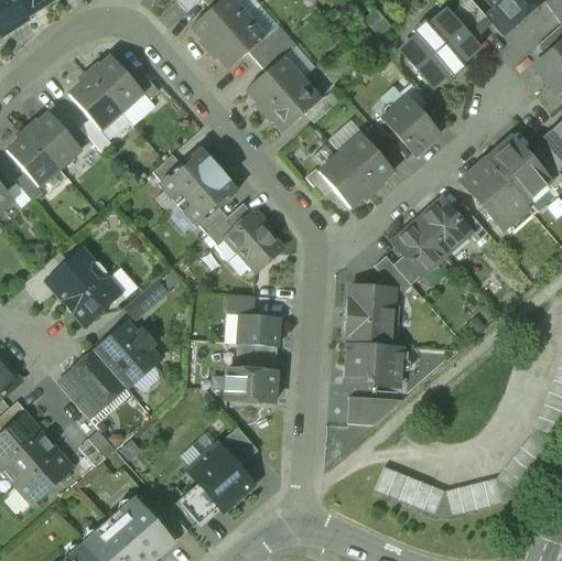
[(22,15),(13,0),(11,0),(9,1),(8,0),(0,0),(0,28),(3,34),(28,19),(24,13),(22,15)]
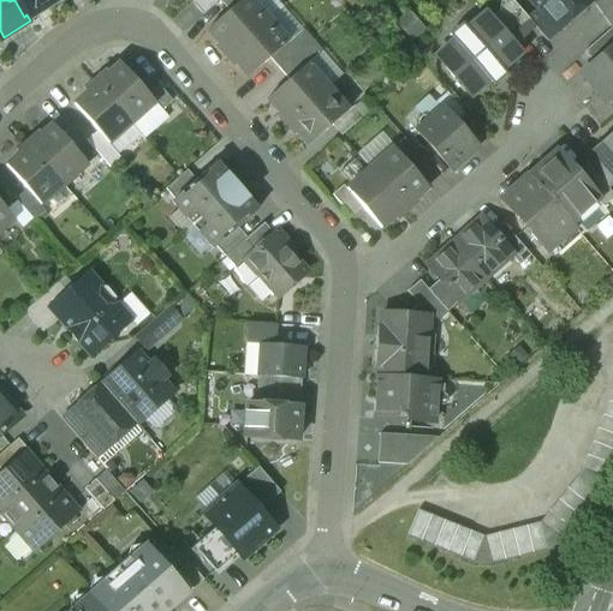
[(9,0),(10,1),(12,0),(15,0),(24,17),(27,15),(49,0),(9,0)]
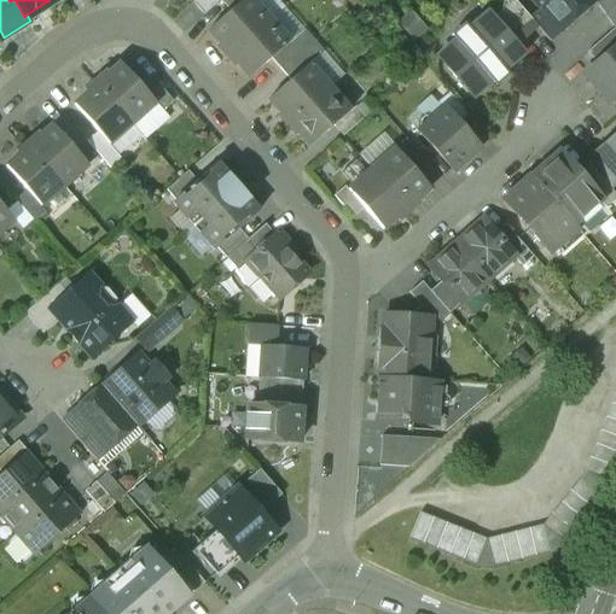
[(195,0),(205,12),(220,0),(195,0)]
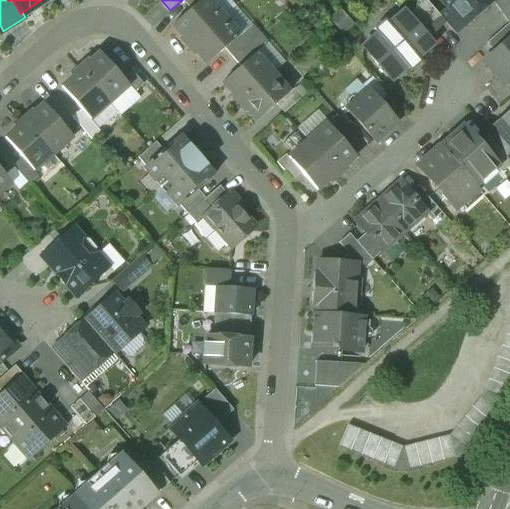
[(224,14),(212,0),(200,0),(192,7),(174,23),(183,33),(181,35),(189,44),(224,14)]
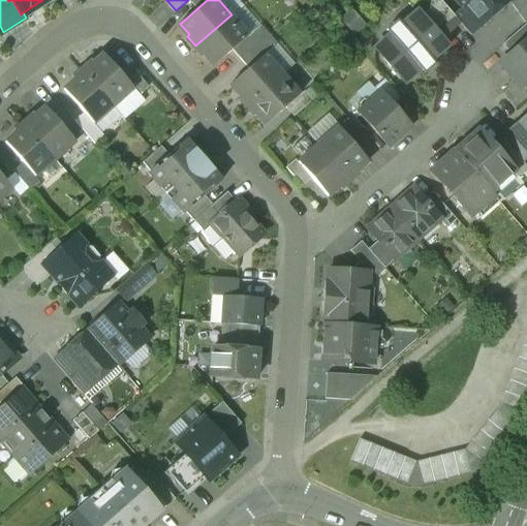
[(454,13),(442,0),(432,0),(431,16),(427,19),(443,37),(461,22),(454,13)]
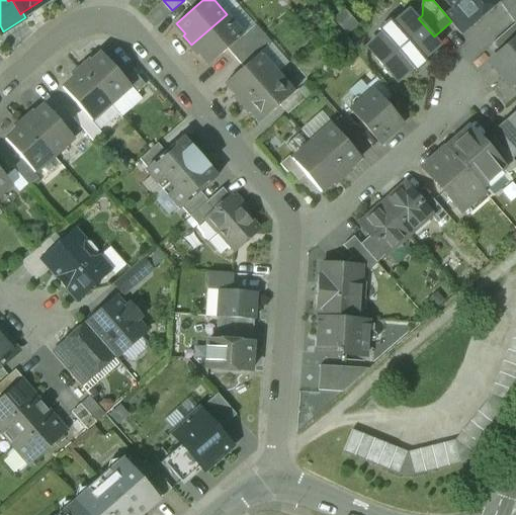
[(449,0),(453,5),(468,22),(468,21),(487,5),(489,7),(497,0),(449,0)]
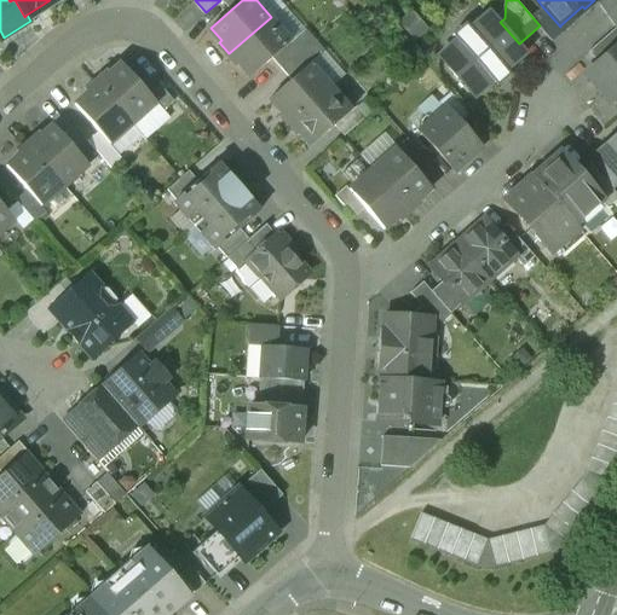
[(601,0),(600,1),(616,25),(616,0),(601,0)]
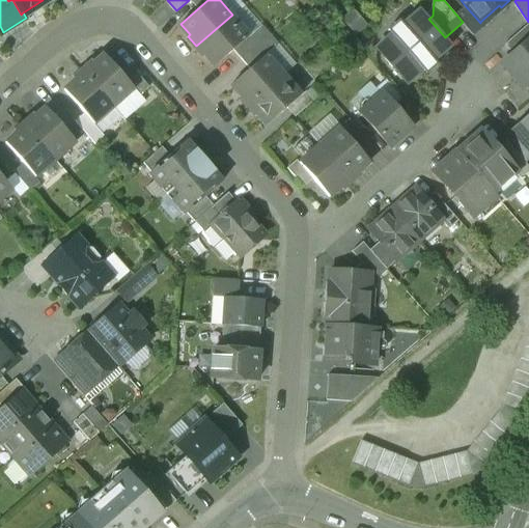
[(480,23),(465,5),(455,14),(463,22),(473,33),(483,25),(480,22),(480,23)]
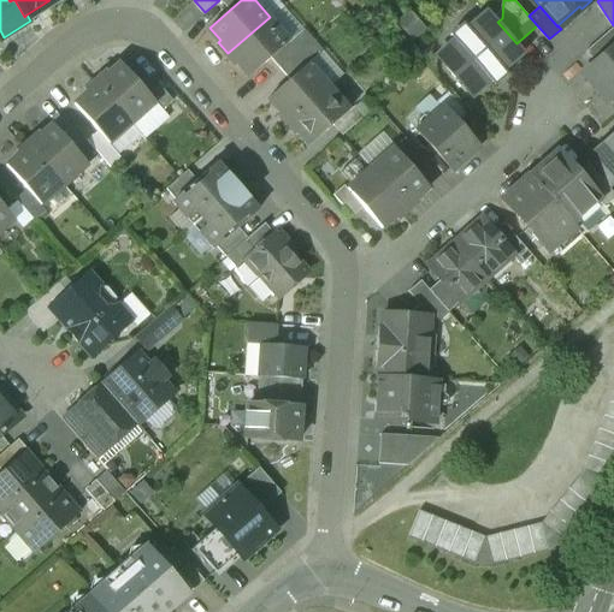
[(497,22),(488,11),(470,27),(465,22),(452,34),(455,39),(437,54),(473,94),(490,78),(495,84),(509,72),(505,66),(523,51),(497,22)]
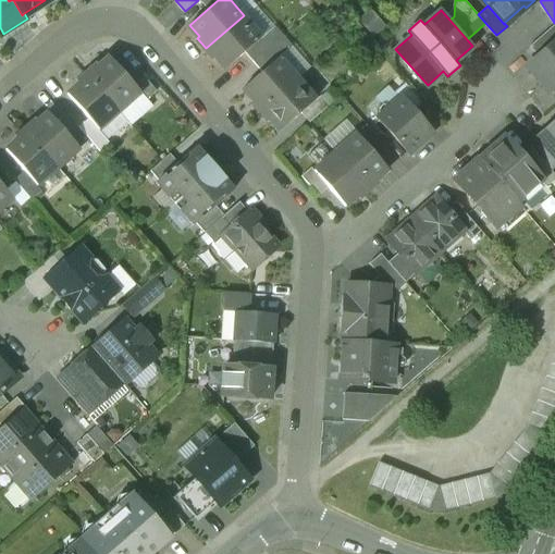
[(262,36),(244,15),(206,48),(214,58),(217,57),(226,68),(246,50),(262,36)]
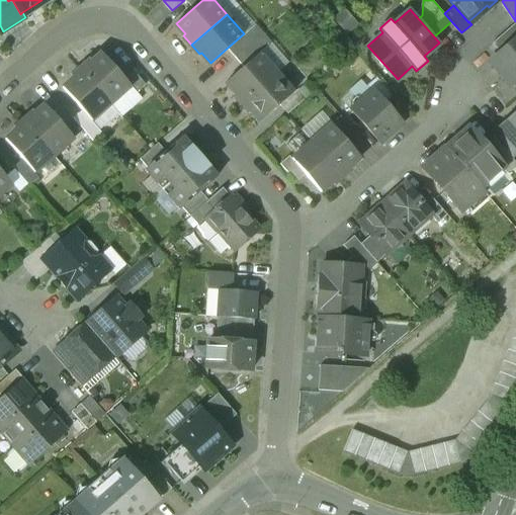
[(515,22),(493,41),(501,51),(515,37),(515,22)]
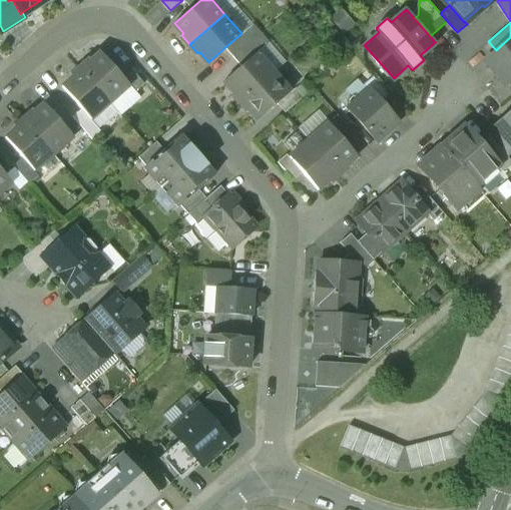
[(241,33),(226,46),(234,55),(262,32),(253,23),(241,33)]
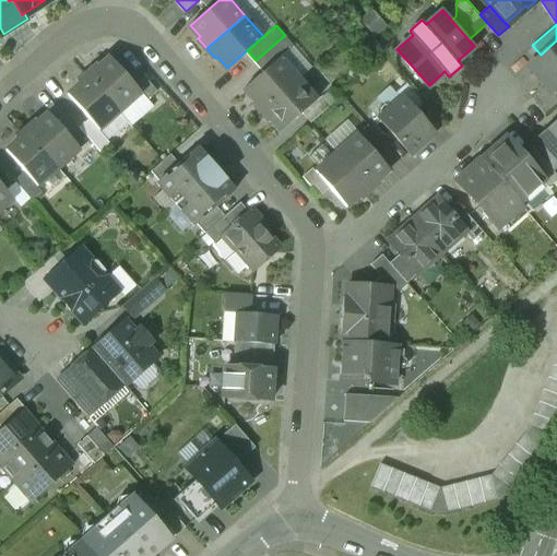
[(285,35),(256,60),(264,70),(281,56),(294,45),(285,35)]
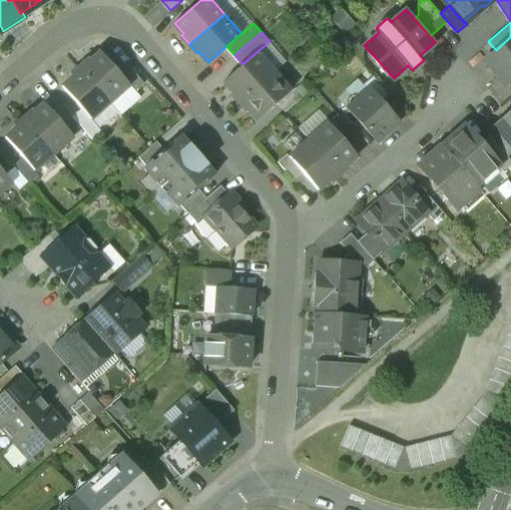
[(510,37),(496,50),(485,59),(506,83),(510,79),(510,37)]
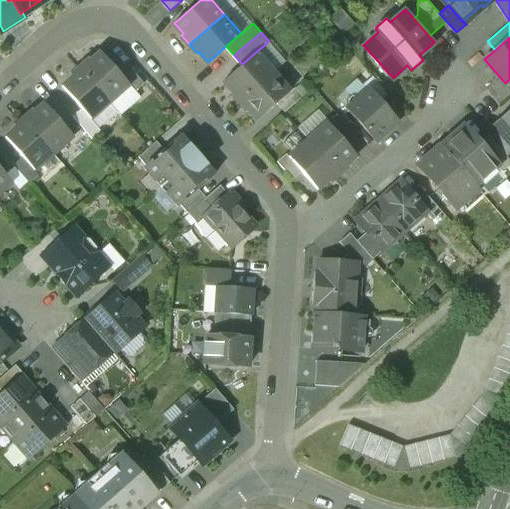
[(120,71),(102,50),(91,59),(90,58),(81,66),(111,100),(131,83),(120,71)]
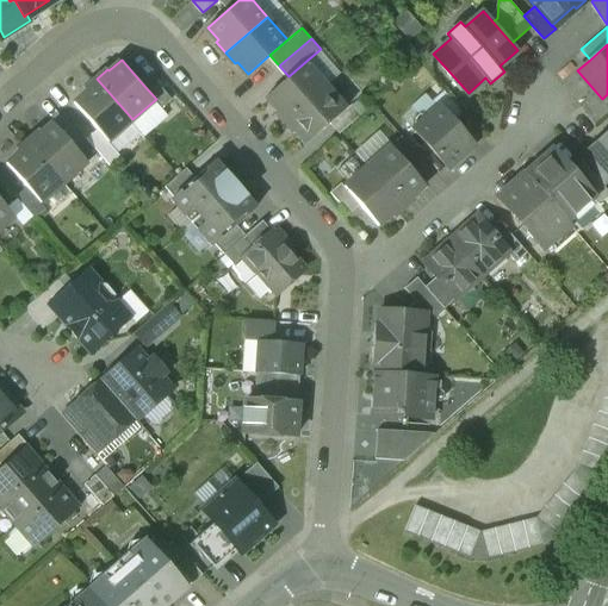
[(289,76),(267,95),(278,107),(275,110),(285,120),(327,85),(306,61),(289,76)]
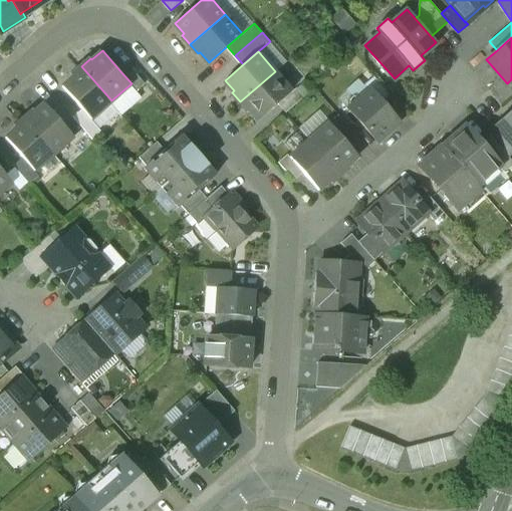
[(146,82),(130,64),(120,71),(132,83),(137,89),(146,82)]
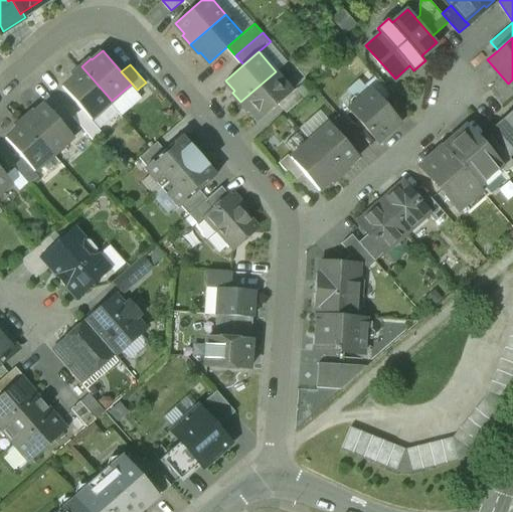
[(112,101),(81,66),(72,74),(73,75),(63,84),(82,108),(93,119),(112,101)]
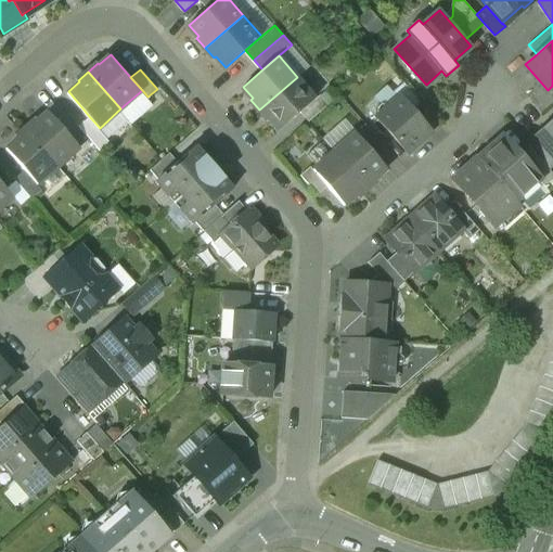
[(297,77),(259,110),(268,119),(270,118),(280,129),(301,111),(316,98),(297,77)]
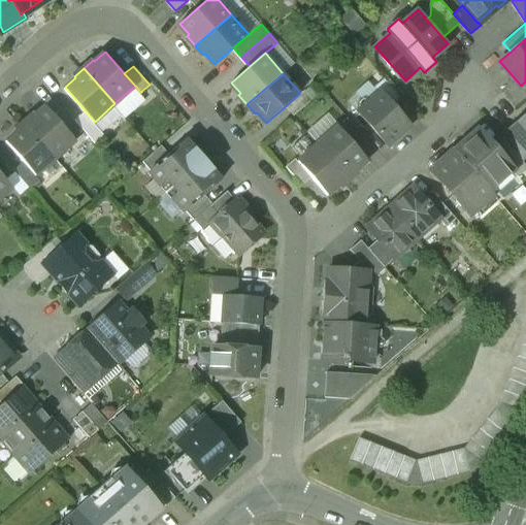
[(400,96),(385,77),(374,86),(380,92),(381,91),(392,104),(400,96)]
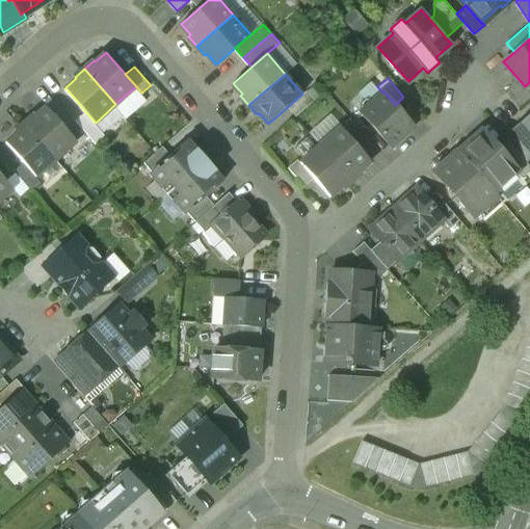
[(302,94),(289,106),(296,115),(315,99),(308,89),(302,94)]
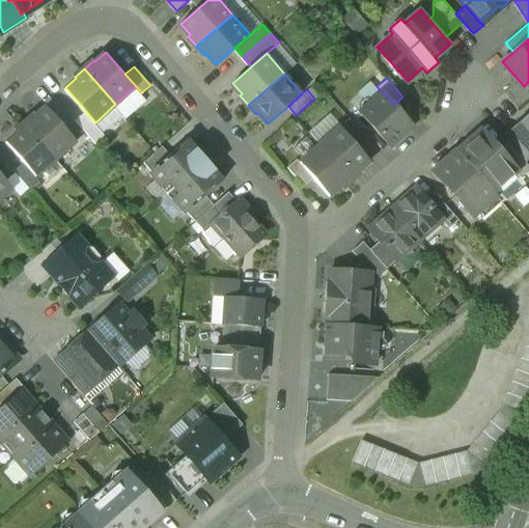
[(394,105),(383,91),(382,92),(373,100),(371,99),(365,99),(360,103),(359,109),(391,145),(413,126),(394,105)]
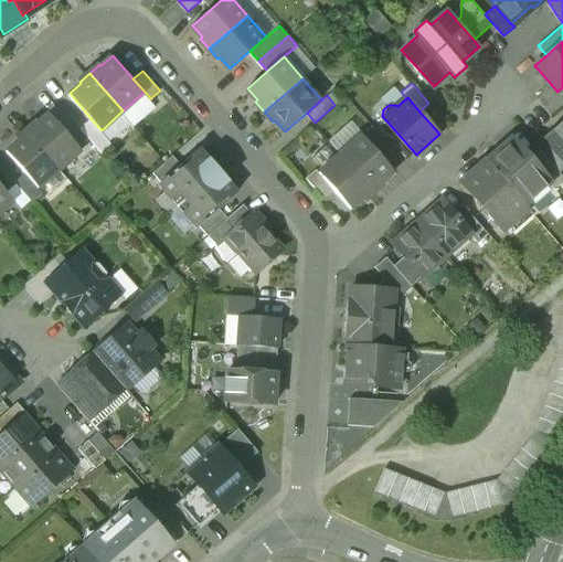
[(82,148),(50,112),(39,122),(38,120),(27,129),(61,167),(82,148)]
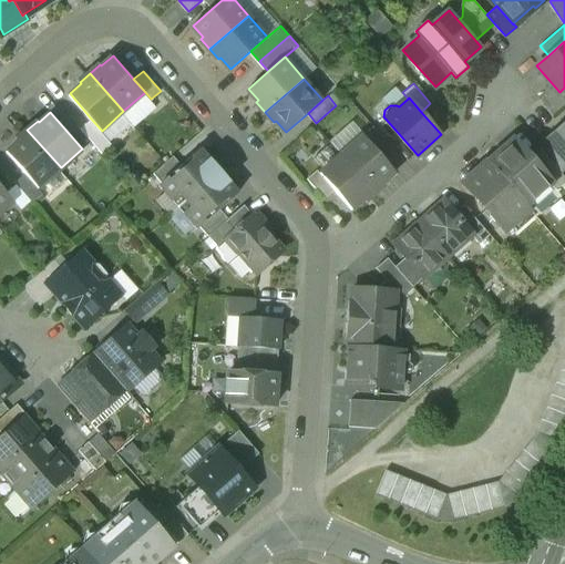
[(91,119),(82,127),(104,154),(114,145),(102,131),(91,119)]
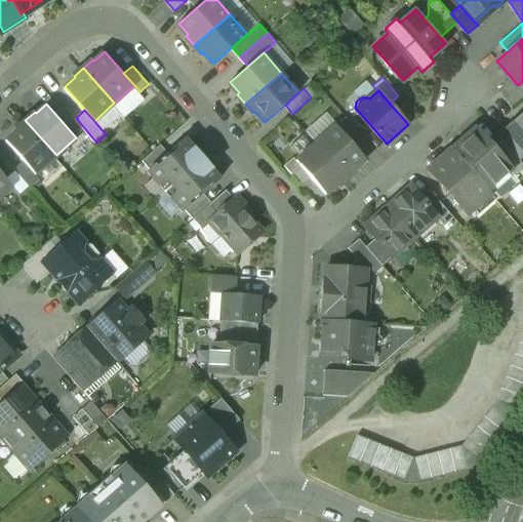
[(56,155),(25,120),(15,128),(17,129),(6,138),(25,159),(36,172),(56,155)]
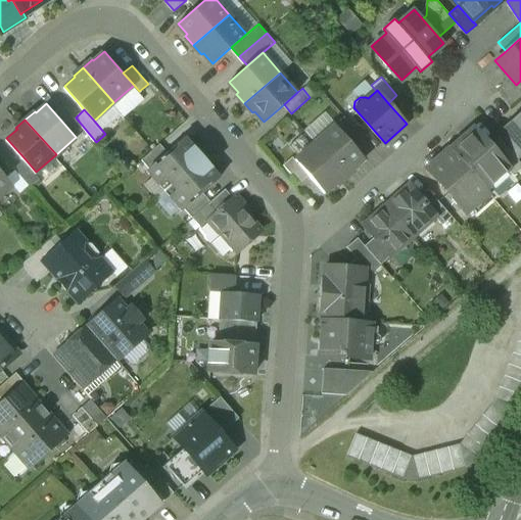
[(520,127),(514,120),(496,135),(500,138),(517,157),(520,153),(520,127)]
